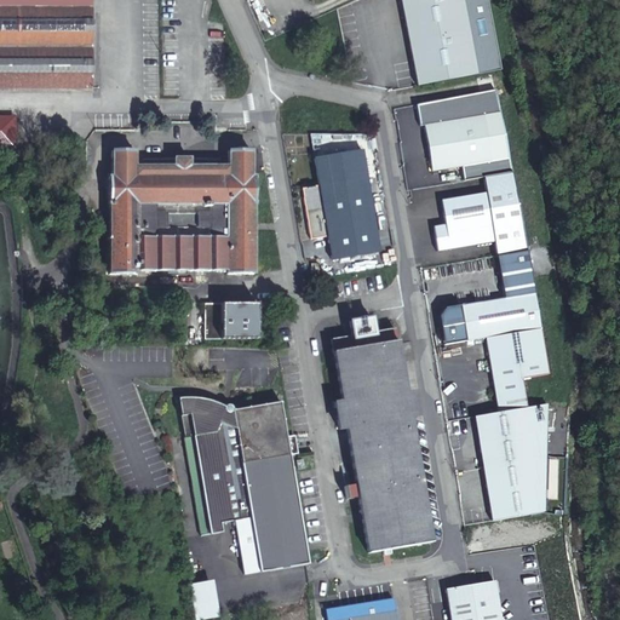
[(0,0),(0,89),(90,90),(91,9),(90,0),(0,0)]
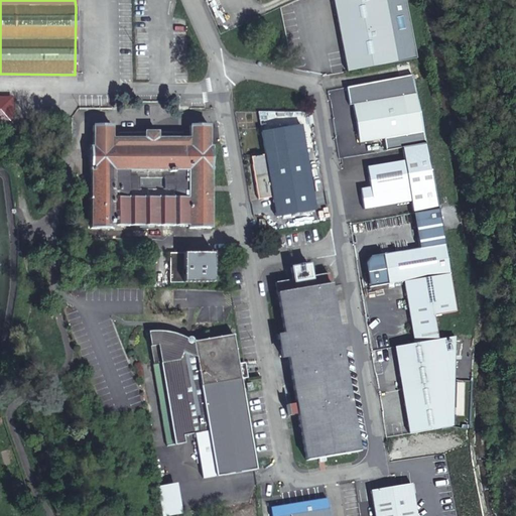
[(334,0),(333,0),(340,35),(409,22),(404,0),(334,0)]
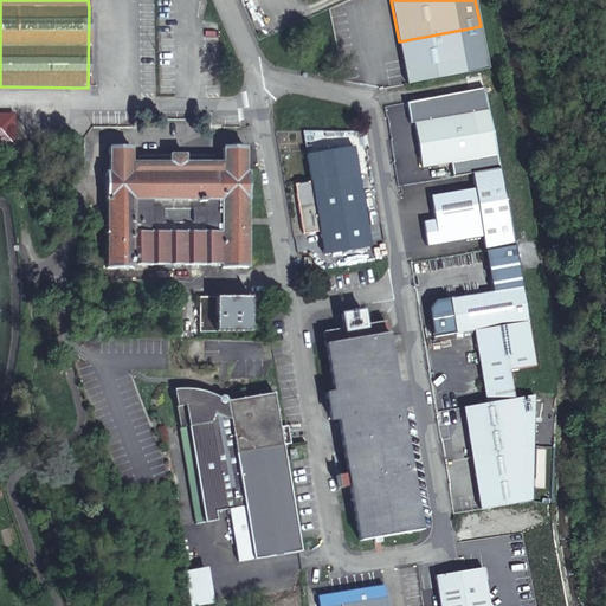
[(481,26),(399,42),(408,84),(489,69),(481,26)]
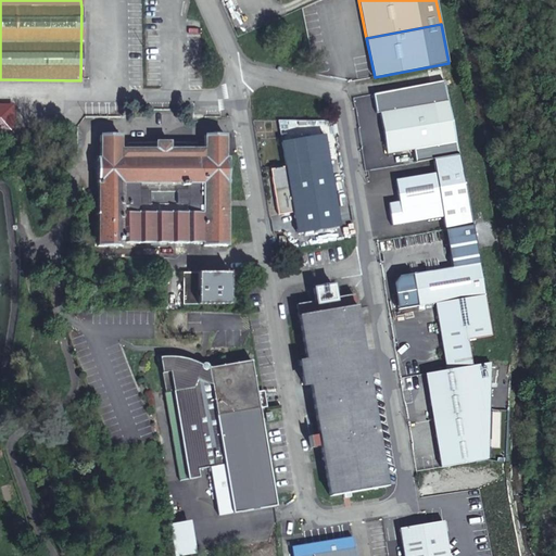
[(377,113),(381,113),(388,154),(415,149),(417,162),(433,160),(459,154),(444,80),(374,95),(377,113)]
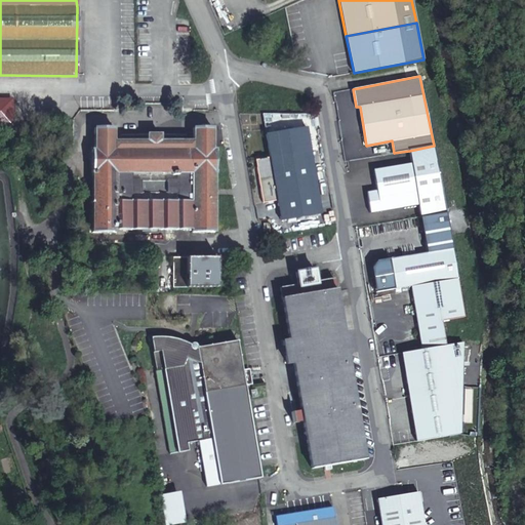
[(11,99),(0,99),(0,123),(10,123),(11,99)]
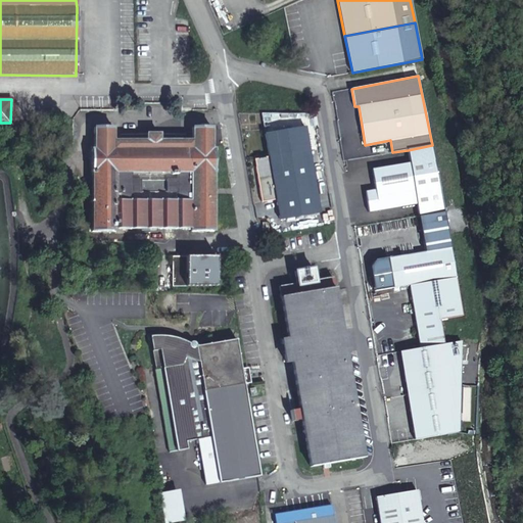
[(211,149),(211,128),(192,127),(191,140),(183,140),(183,135),(160,135),(145,135),(124,135),(124,140),(114,140),(114,128),(94,128),(94,149),(91,149),(91,174),(92,174),(92,232),(116,232),(116,229),(189,229),(189,232),(214,232),(214,174),(215,174),(215,149),(211,149)]
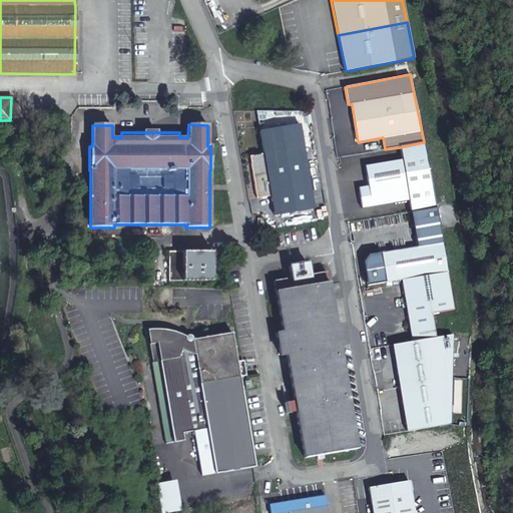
[(264,132),(268,155),(306,149),(302,125),(264,132)]
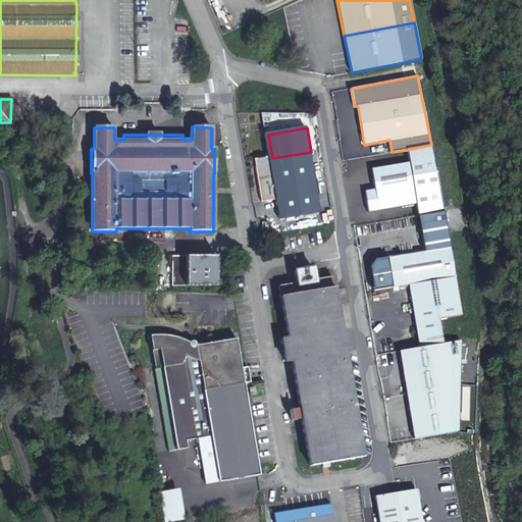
[(410,162),(371,169),(375,193),(365,195),(368,212),(418,203),(420,215),(444,211),(431,145),(407,150),(410,162)]
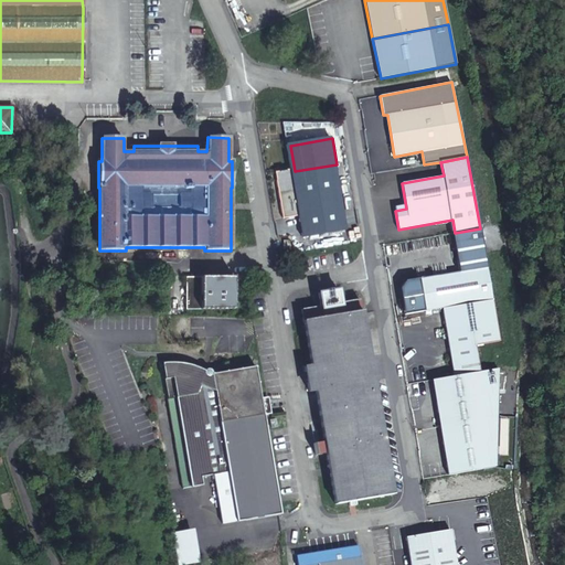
[(295,171),(284,173),(285,182),(279,183),(285,221),(301,219),(305,240),(349,233),(337,164),(295,171)]
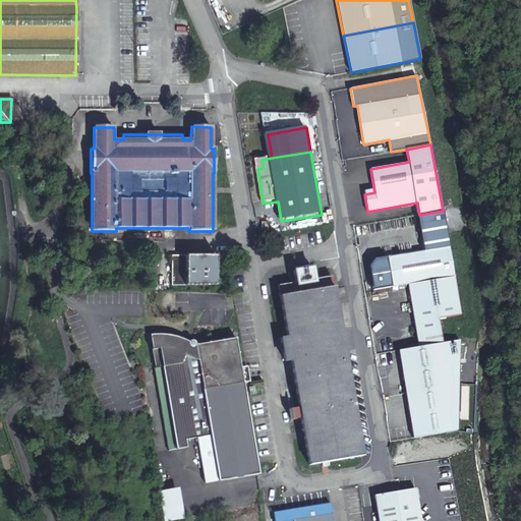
[(450,246),(387,256),(392,287),(408,284),(455,276),(450,246)]
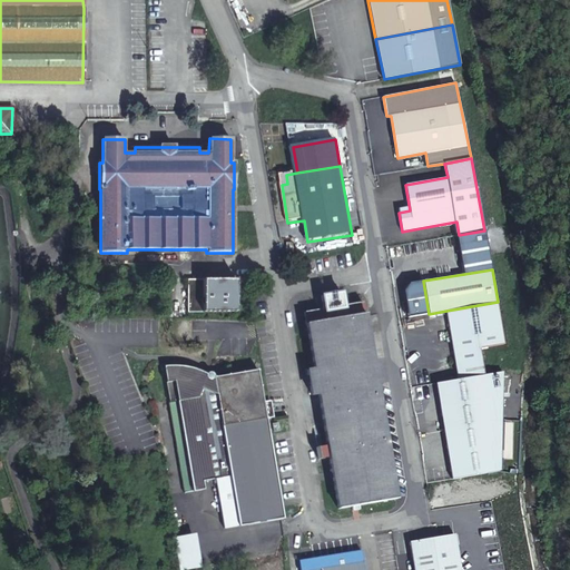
[(234,312),(234,279),(188,279),(187,312),(234,312)]
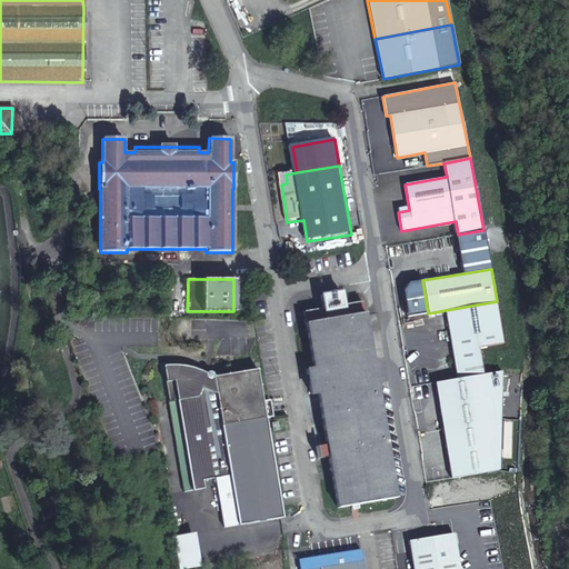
[(342,305),(340,292),(321,296),(322,308),(303,311),(313,369),(307,370),(310,392),(318,391),(318,393),(327,445),(327,447),(328,455),(329,457),(337,508),(351,506),(357,505),(396,498),(386,443),(385,438),(373,370),(380,369),(379,366),(377,349),(370,350),(361,301),(342,305)]
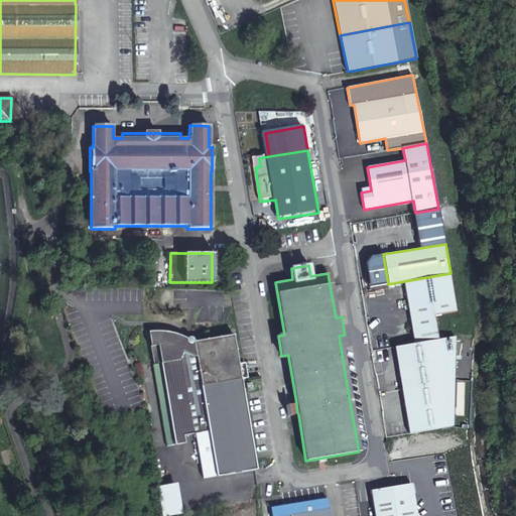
[(450,273),(404,281),(415,344),(439,340),(435,315),(458,311),(450,273)]
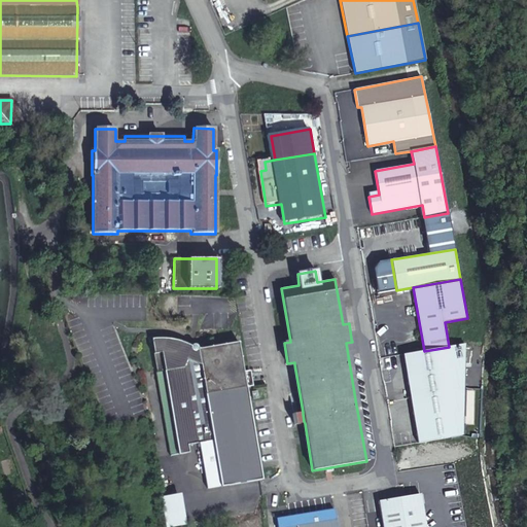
[(165,339),(151,339),(171,456),(187,453),(186,446),(202,444),(209,489),(261,480),(246,387),(243,372),(238,343),(199,349),(196,344),(190,346),(183,343),(175,340),(165,339)]
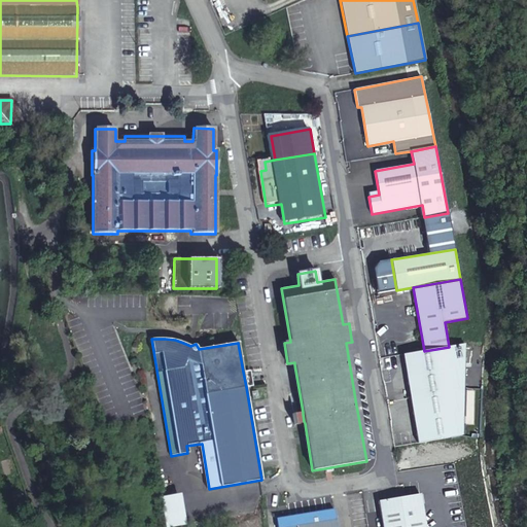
[(424,351),(403,354),(411,398),(463,389),(465,344),(449,347),(424,351)]
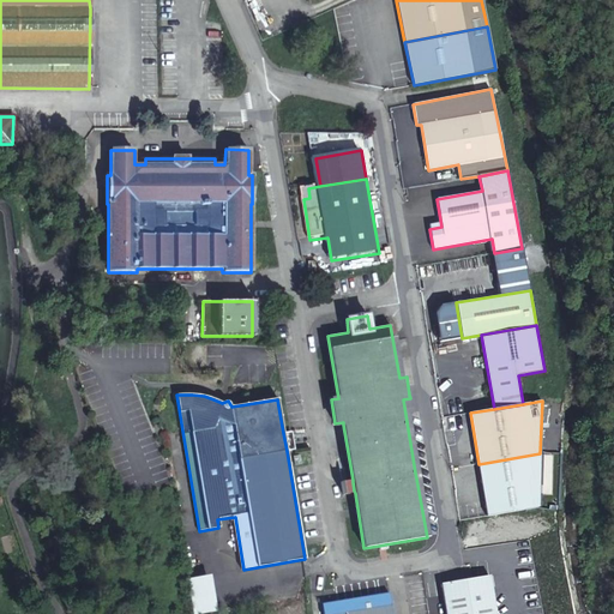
[(294,450),(292,433),(283,433),(287,451),(294,450)]
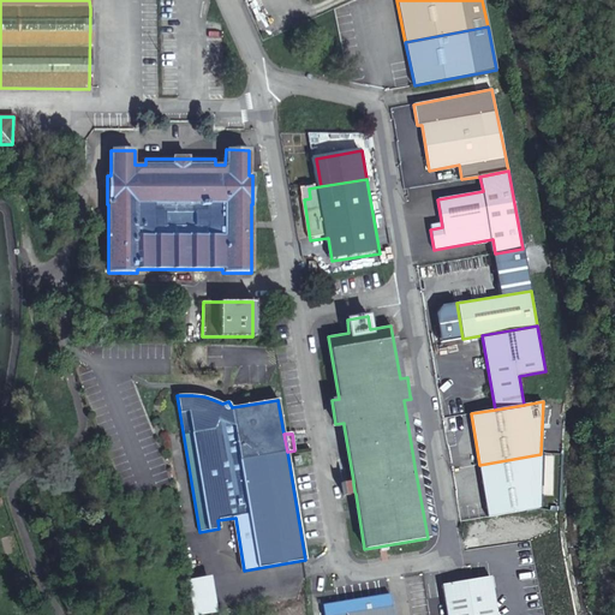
[(541,454),(479,465),(488,517),(539,508),(541,454)]
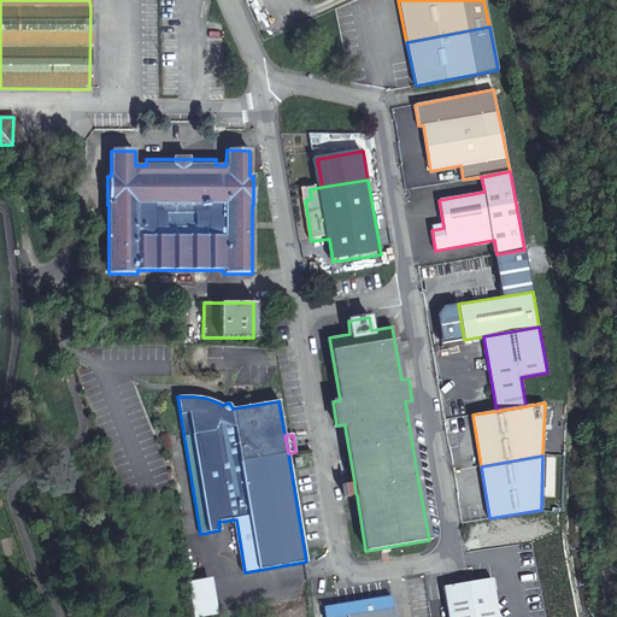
[(205,579),(187,581),(191,616),(197,616),(209,616),(205,579)]
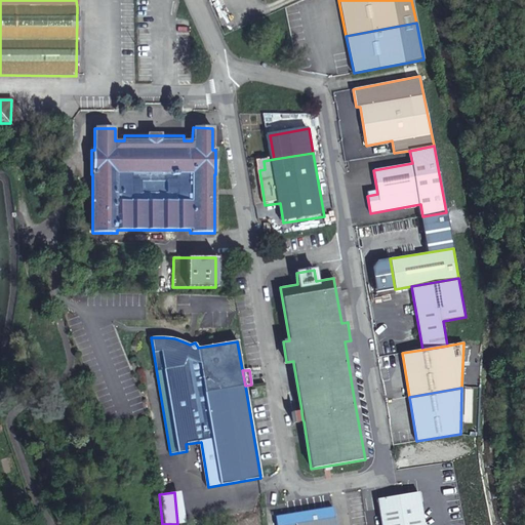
[(422,524),(417,492),(376,499),(380,524),(422,524)]
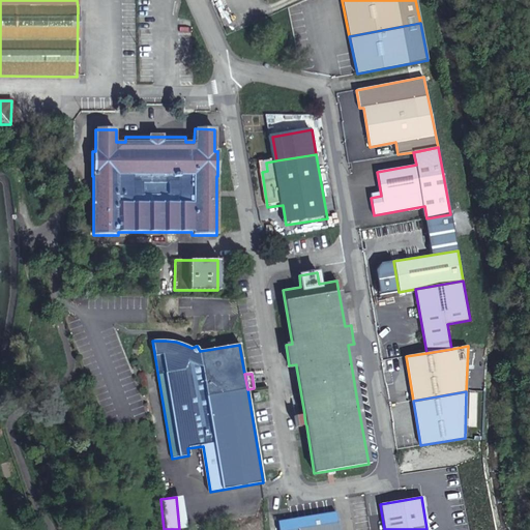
[(337,529),(336,523),(334,512),(277,523),(278,529),(337,529)]
